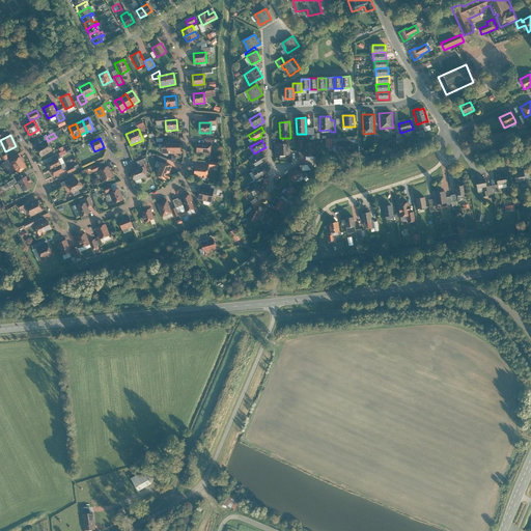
[(171,154),(171,141),(162,141),(162,154),(171,154)]
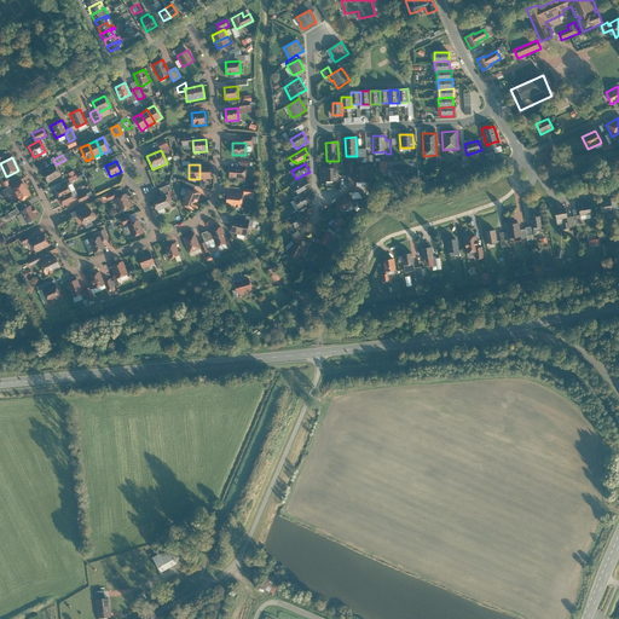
[(200,165),(200,179),(210,179),(209,165),(200,165)]
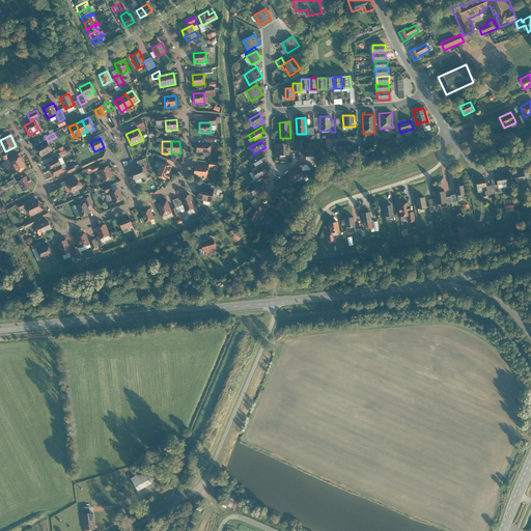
[(46,142),(35,148),(40,158),(52,151),(46,142)]
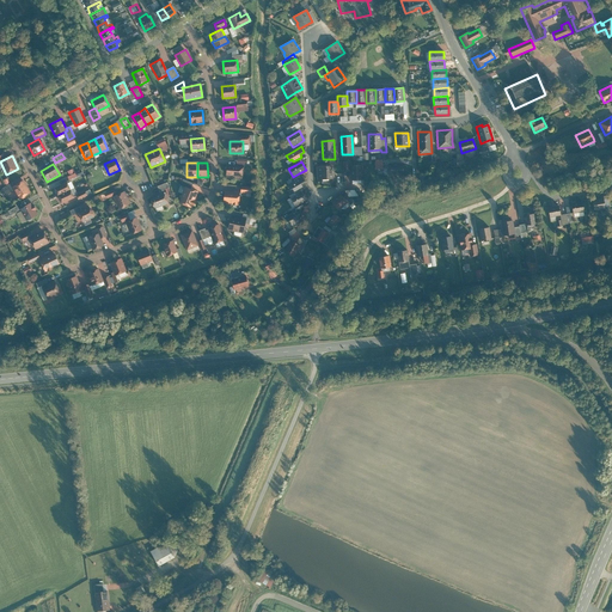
[(403,164),(389,164),(390,176),(404,175),(403,164)]
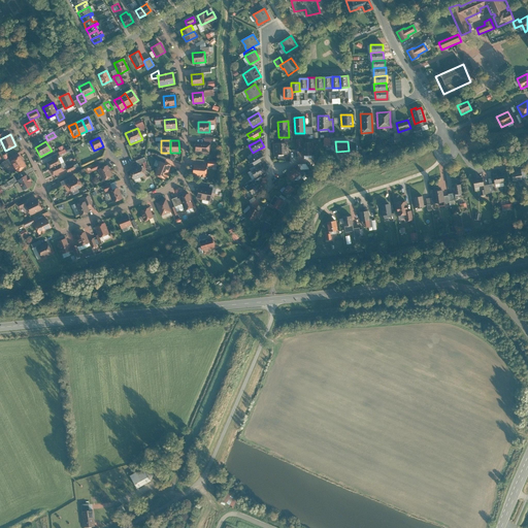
[(209,143),(196,142),(195,152),(208,154),(209,143)]
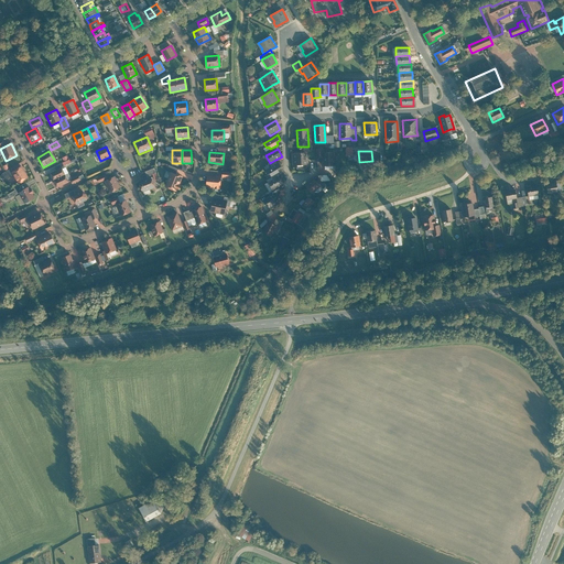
[(335,166),(335,152),(324,153),(324,156),(324,166),(335,166)]
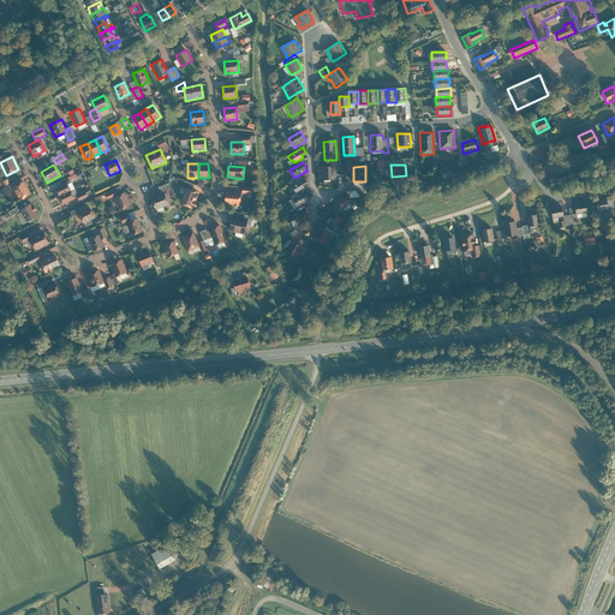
[(334,167),(320,167),(320,180),(335,180),(334,167)]
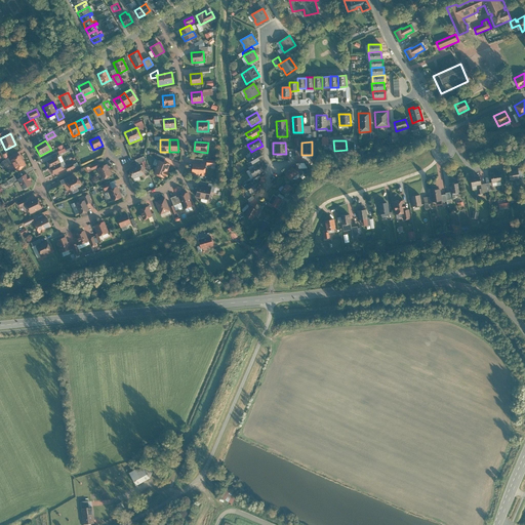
[(252,156),(247,159),(250,163),(251,162),(252,165),(253,165),(258,161),(259,161),(258,158),(263,156),(259,152),(258,152),(252,156)]
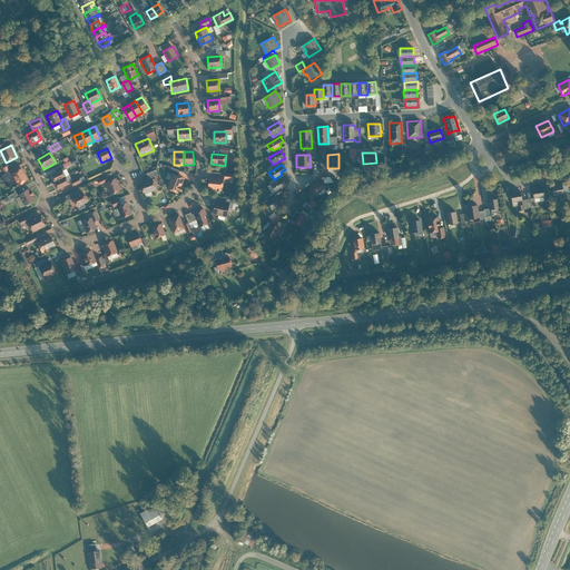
[(179,170),(170,167),(168,173),(177,176),(179,170)]
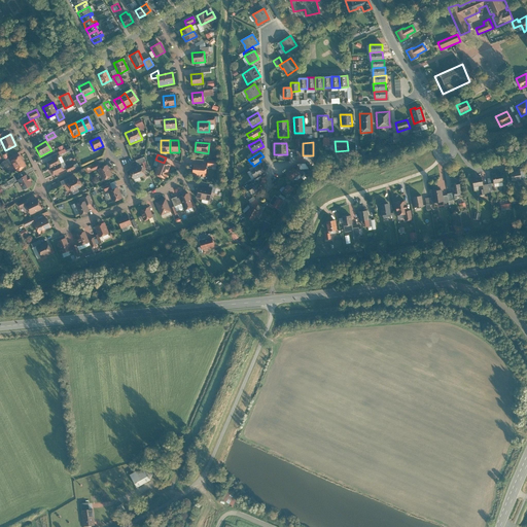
[(27,166),(21,155),(11,162),(18,172),(27,166)]
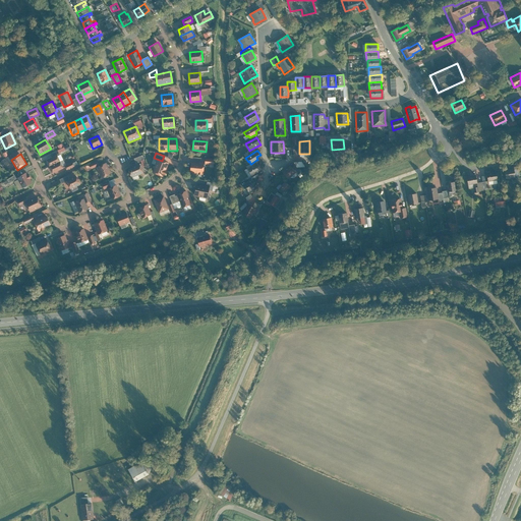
[(46,161),(49,167),(59,162),(56,156),(46,161)]
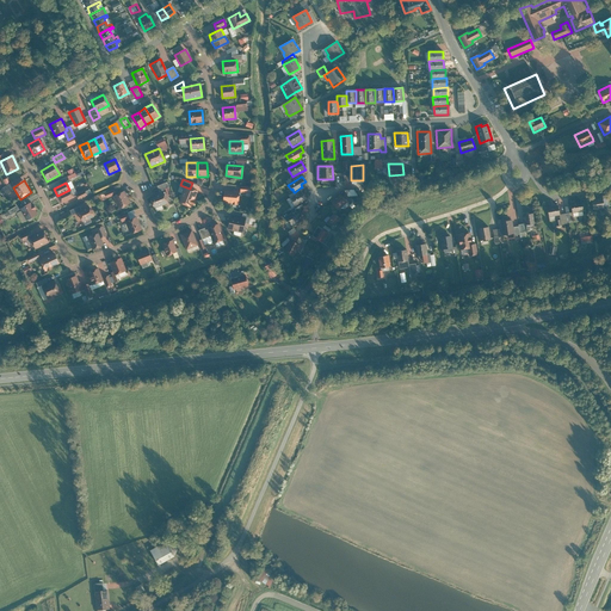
[(11,184),(2,189),(6,195),(14,190),(11,184)]
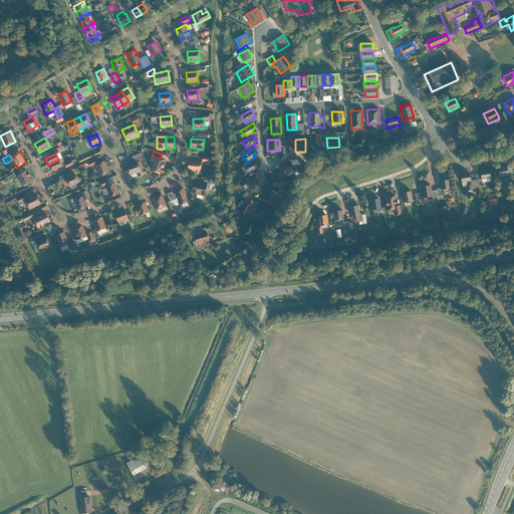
[(211,158),(203,157),(202,163),(207,163),(207,165),(211,166),(211,158)]
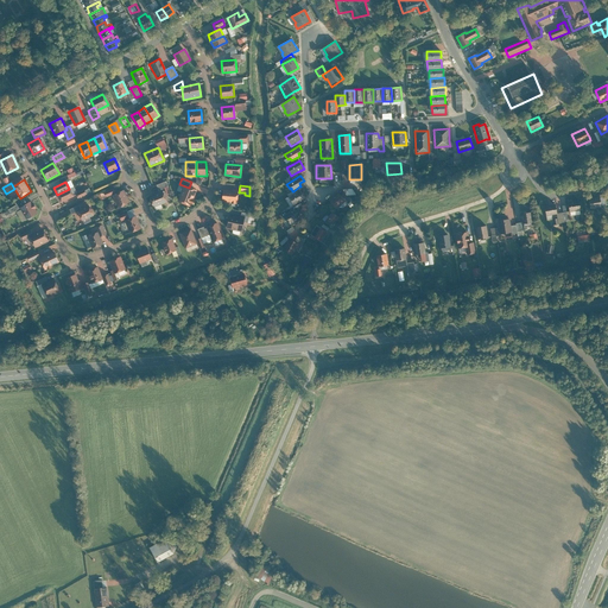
[(197,191),(184,187),(178,202),(191,207),(197,191)]
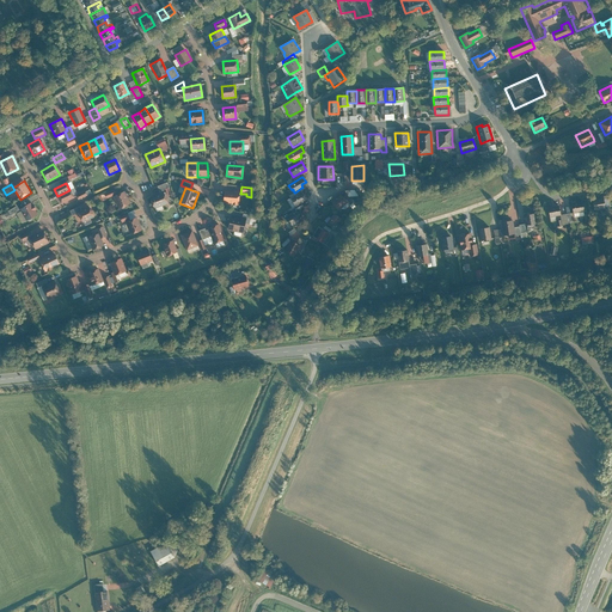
[(69,190),(57,196),(61,203),(73,199),(69,190)]
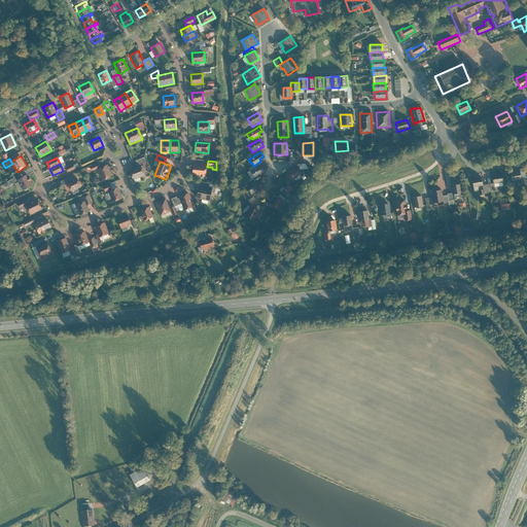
[(99,164),(84,170),(85,174),(101,168),(99,164)]
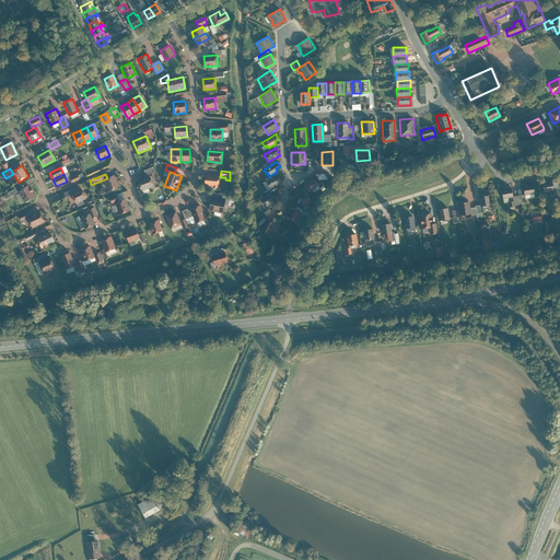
[(213,175),(206,175),(205,186),(219,187),(220,175),(213,174),(213,175)]
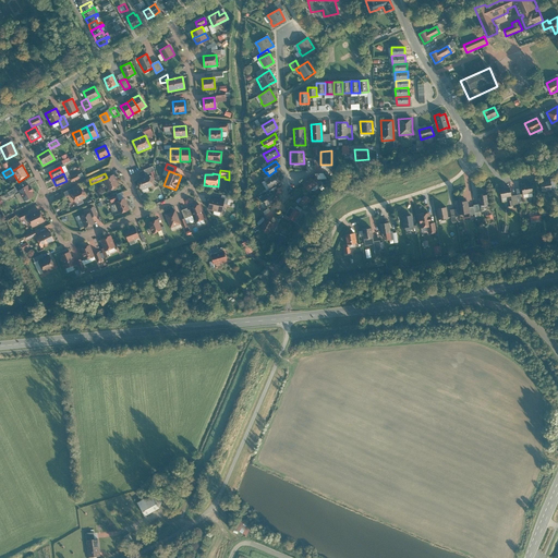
[(119,186),(113,176),(104,180),(109,192),(119,186)]
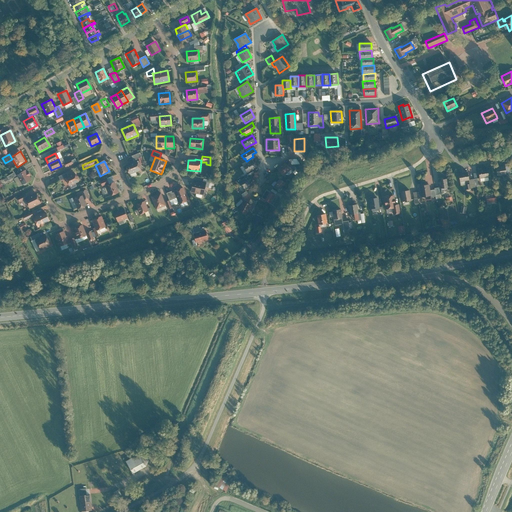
[(137,161),(125,166),(129,175),(141,170),(137,161)]
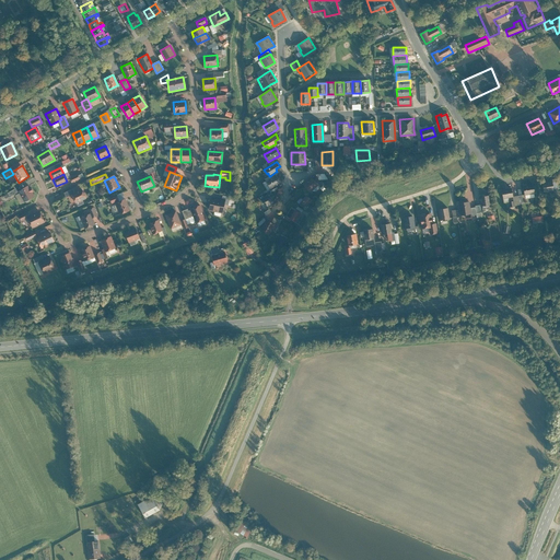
[(271,178),(267,182),(271,189),(276,186),(281,184),(276,176),(271,178)]
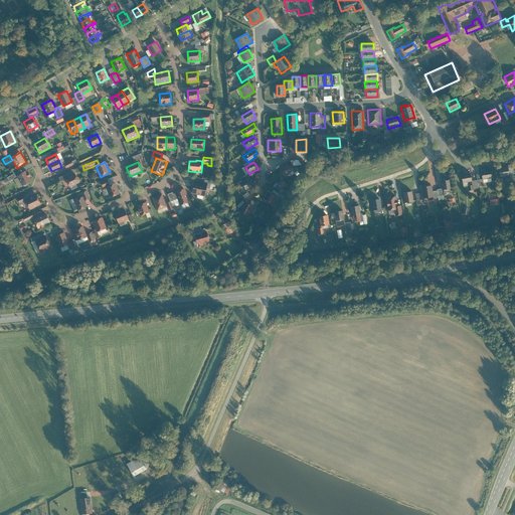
[(287,164),(279,170),(286,178),(293,171),(287,164)]
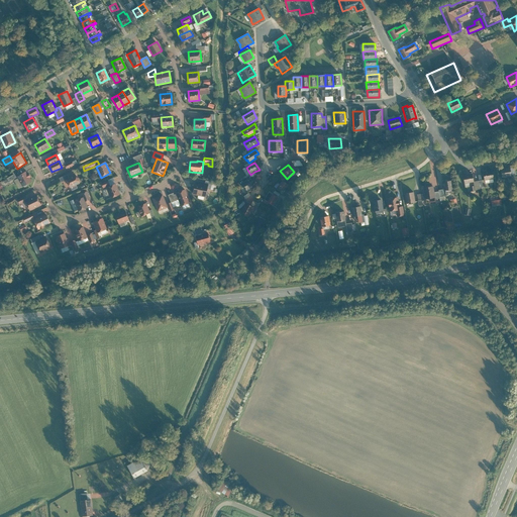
[(509,168),(500,170),(501,177),(510,175),(509,168)]
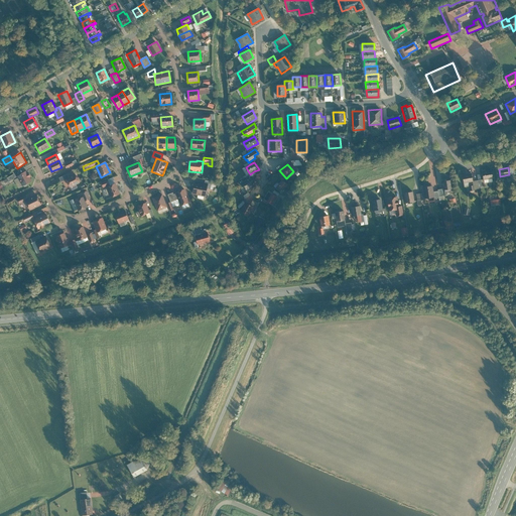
[(491,170),(482,172),(484,180),(492,179),(491,170)]
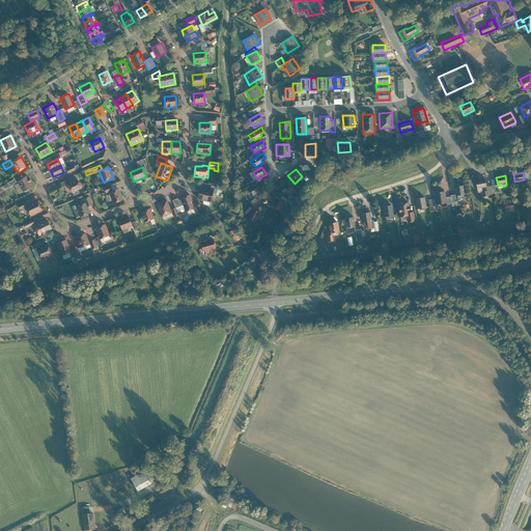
[(28,176),(18,183),(23,192),(34,186),(28,176)]
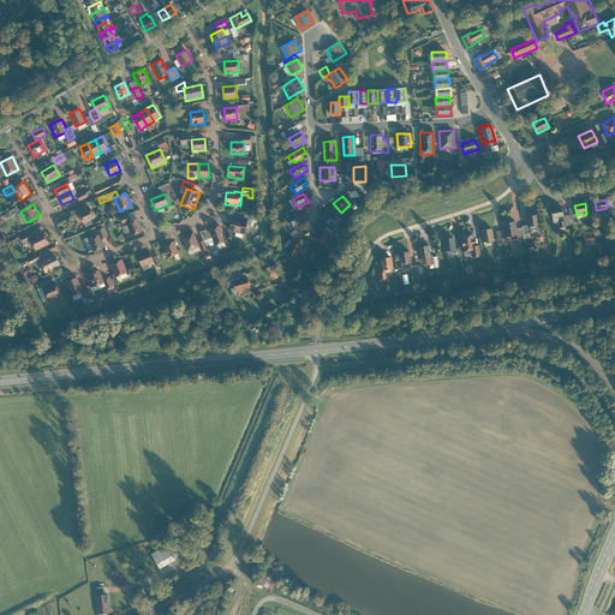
[(89,208),(77,214),(83,225),(95,219),(89,208)]
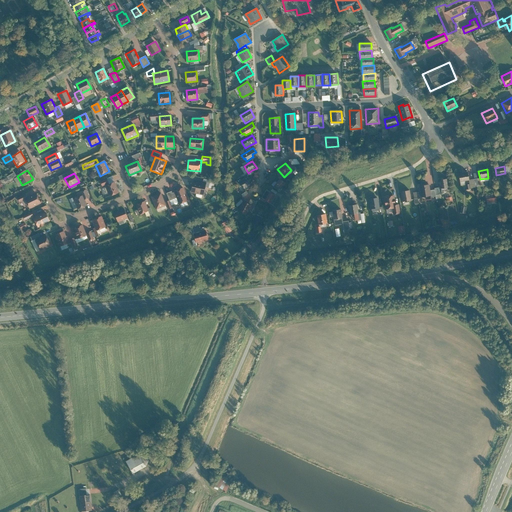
[(468,173),(459,174),(460,182),(469,181),(468,173)]
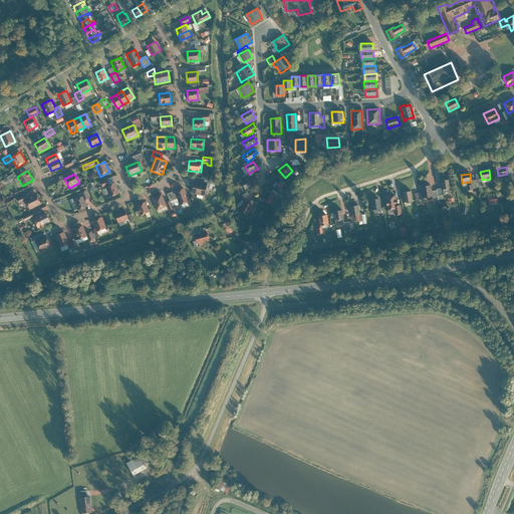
[(249,178),(239,183),(242,188),(243,187),(245,189),(252,185),(250,183),(254,181),(252,176),(249,178)]
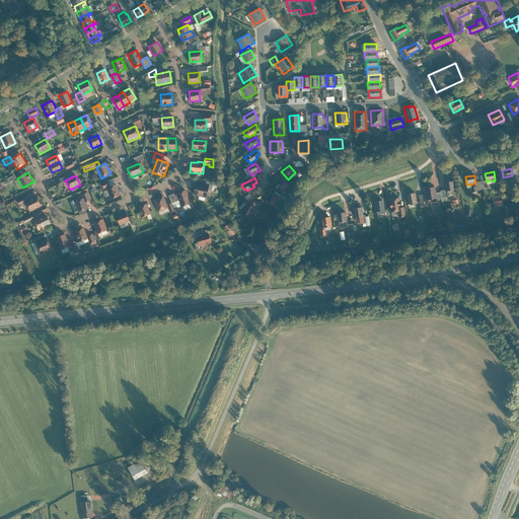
[(285,192),(290,186),(284,181),(279,188),(285,192)]
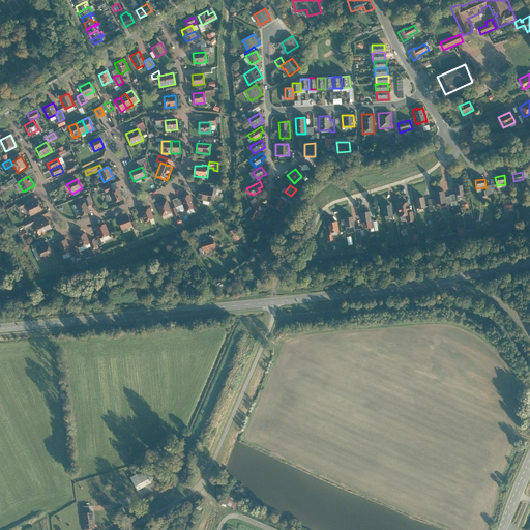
[(463,185),(454,186),(455,196),(464,195),(463,185)]
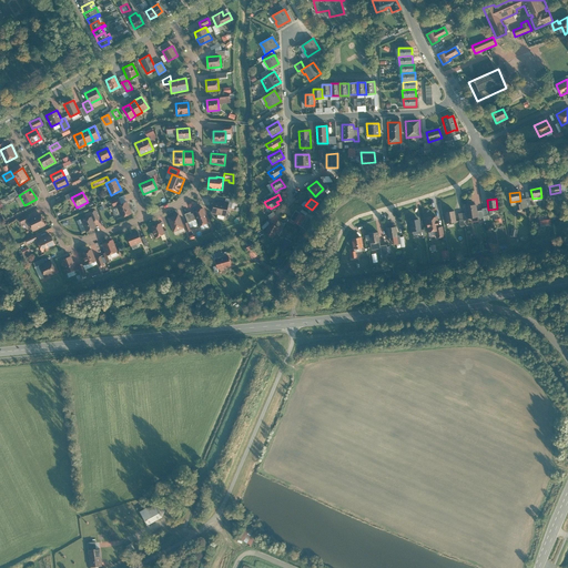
[(225,203),(214,201),(212,214),(225,216),(227,208),(229,203),(225,203)]
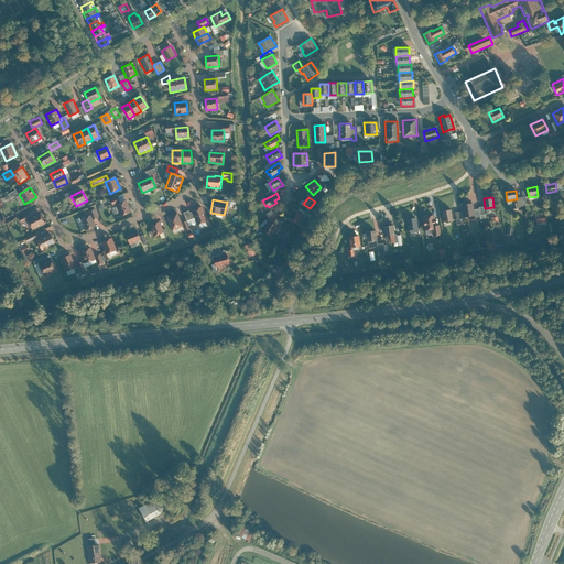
[(127,201),(116,205),(120,216),(131,213),(127,201)]
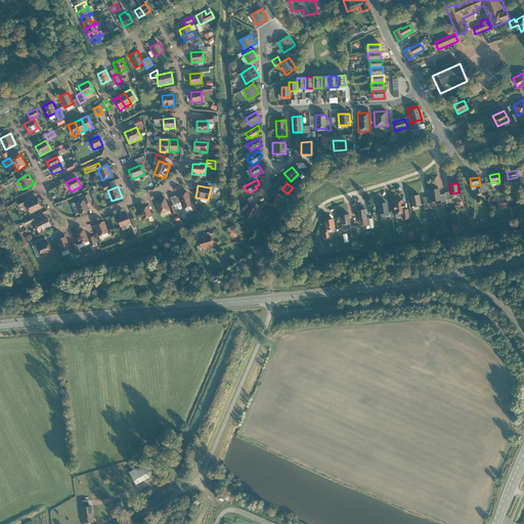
[(439,189),(430,191),(432,203),(440,202),(439,195),(439,189)]
